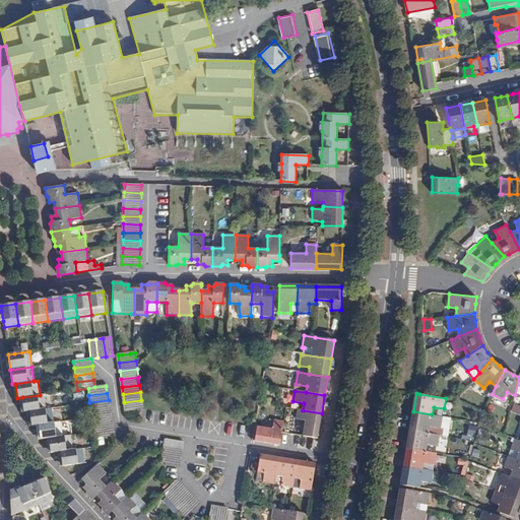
[(40,395),(22,397),(24,412),(29,412),(46,409),(44,395),(40,395)]
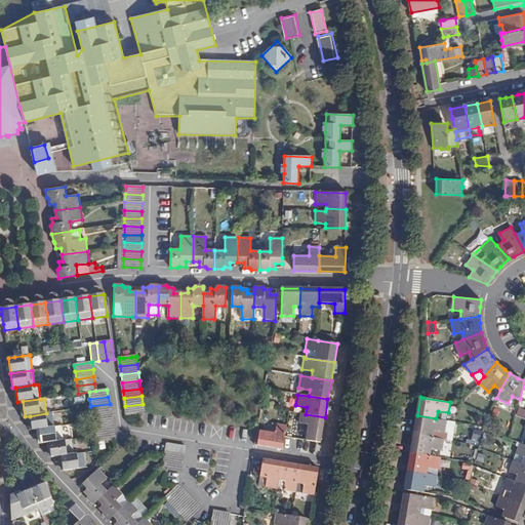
[(90,406),(91,413),(111,411),(110,404),(90,406)]
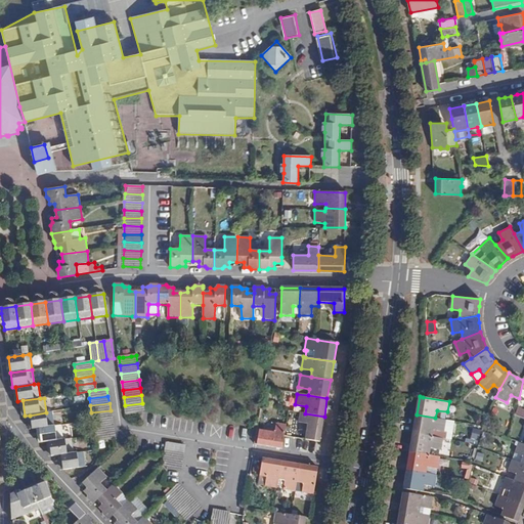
[(142,403),(125,405),(127,413),(143,411),(142,403)]
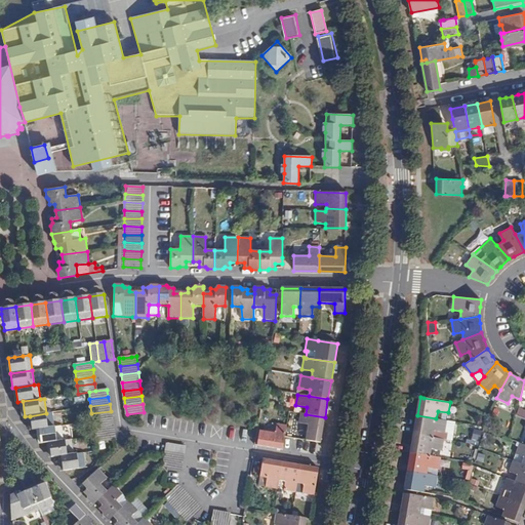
[(112,418),(111,411),(91,413),(93,421),(112,418)]
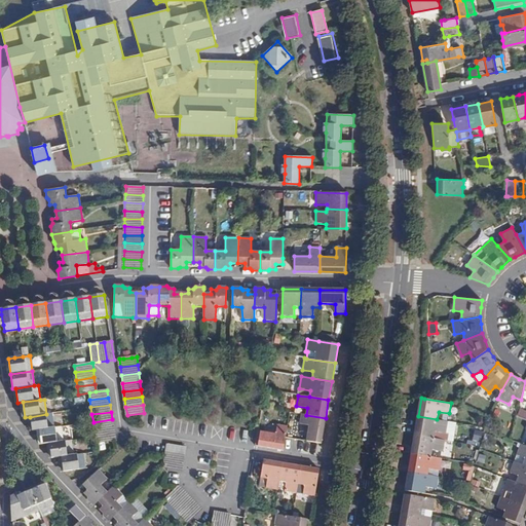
[(437,419),(448,421),(449,413),(439,412),(437,419)]
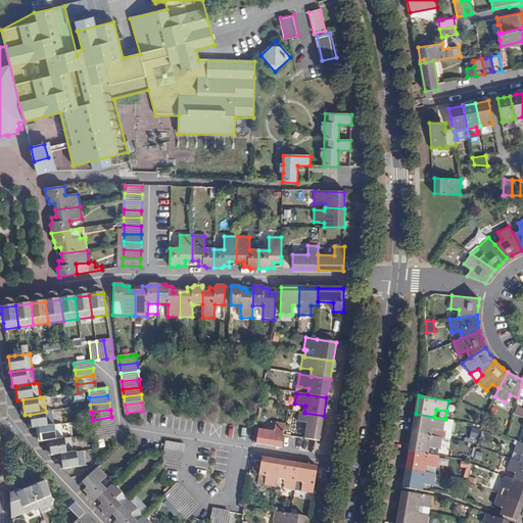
[(46,412),(30,415),(32,428),(39,428),(54,426),(52,412),(46,412)]
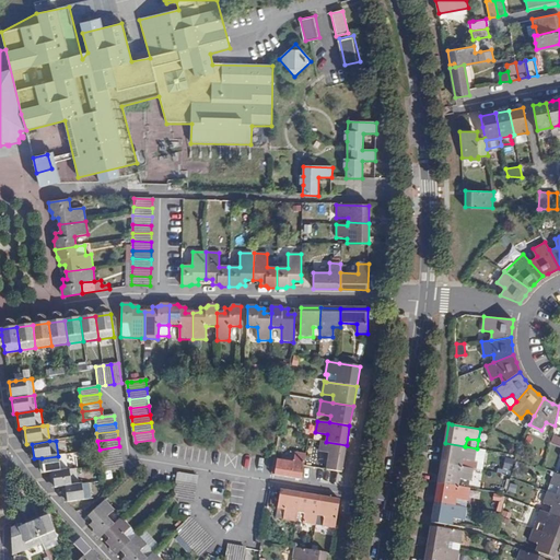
[(305,443),(298,441),(295,450),(303,451),(305,443)]
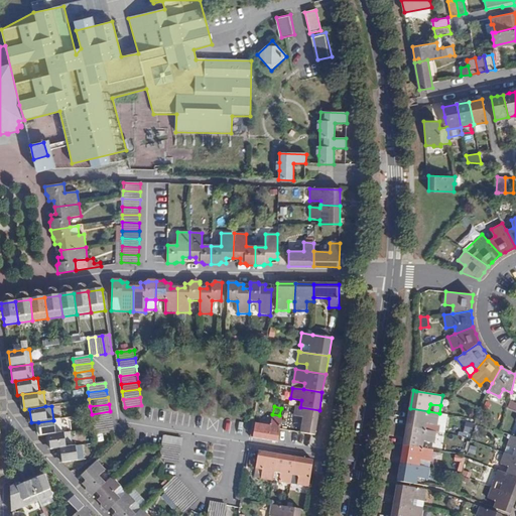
[(300,407),(295,407),(294,416),(302,418),(301,433),(314,435),(319,410),(300,407)]
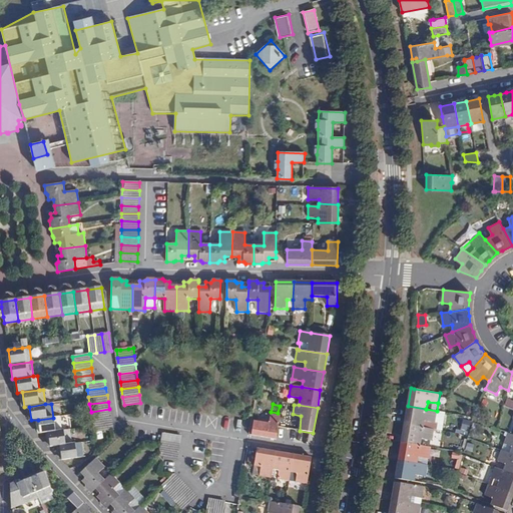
[(476,407),(468,405),(466,414),(473,416),(476,407)]
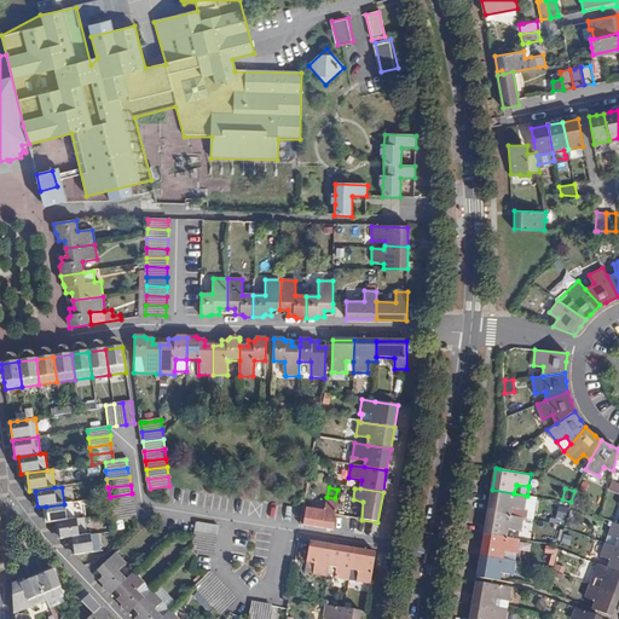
[(489,510),(510,515),(512,507),(525,508),(527,496),(514,493),(492,490),(489,510)]
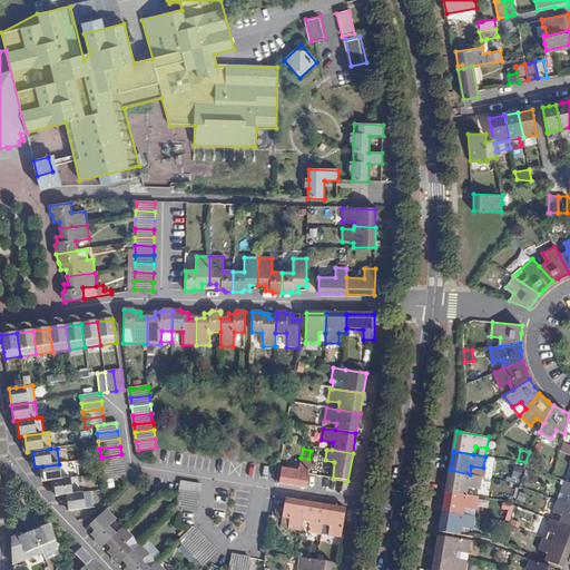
[(101,458),(101,464),(123,462),(121,454),(101,458)]
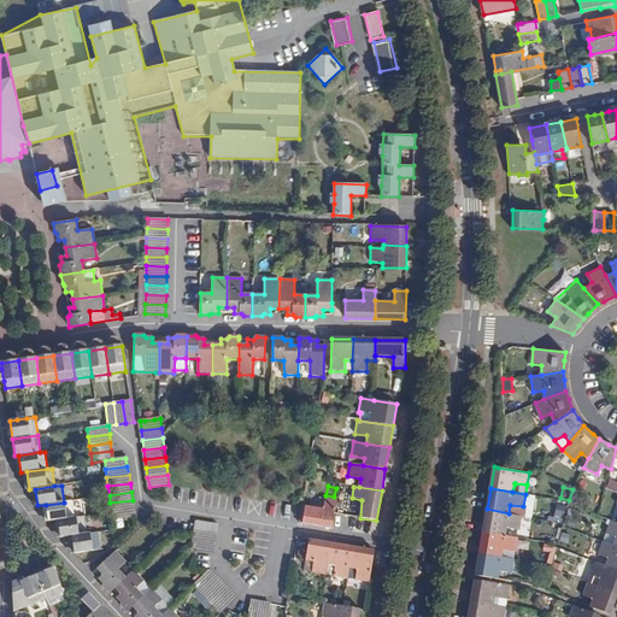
[(535,495),(526,494),(523,506),(510,505),(509,513),(522,515),(533,517),(535,495)]
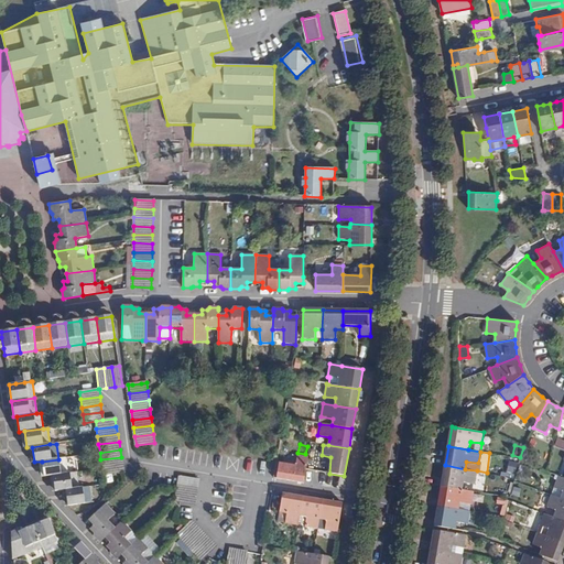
[(295,466),(277,463),(274,479),(304,484),(306,469),(307,464),(307,458),(306,458),(299,456),(297,456),(295,466)]
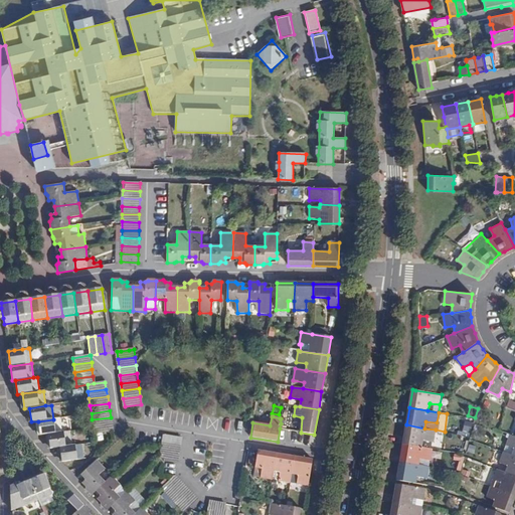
[(94,426),(112,424),(111,417),(92,419),(94,426)]
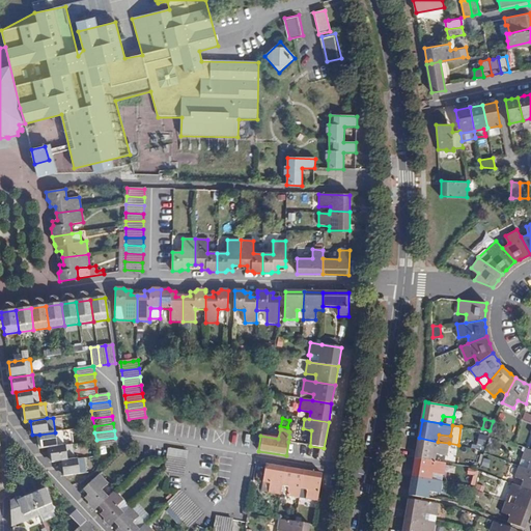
[(55,432),(39,435),(42,449),(51,448),(63,446),(62,431),(55,432)]
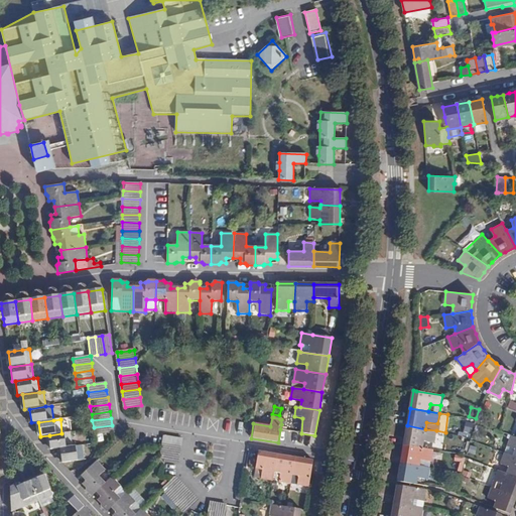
[(471,437),(475,422),(466,420),(463,435),(471,437)]
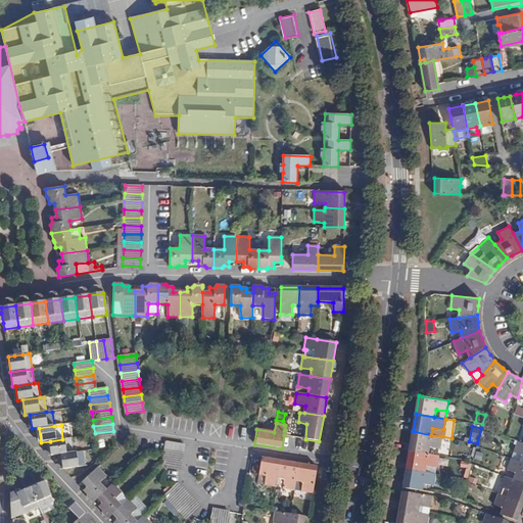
[(95,440),(114,438),(113,431),(95,433),(95,440)]
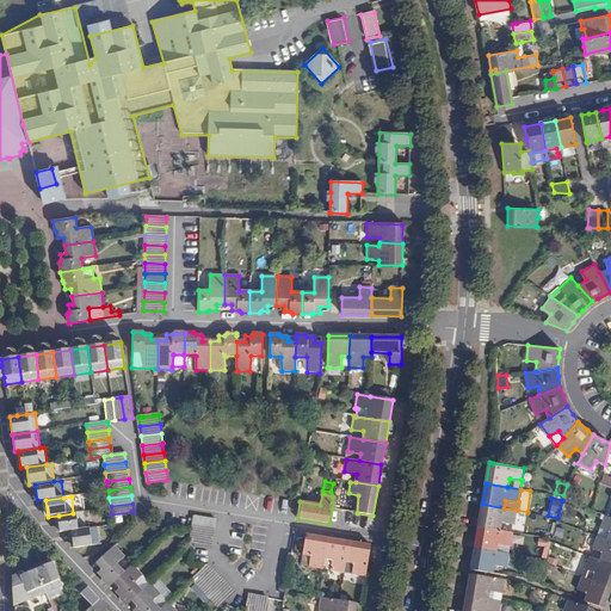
[(517,510),(504,508),(482,504),(479,526),(500,530),(503,522),(512,523),(514,524),(517,510)]
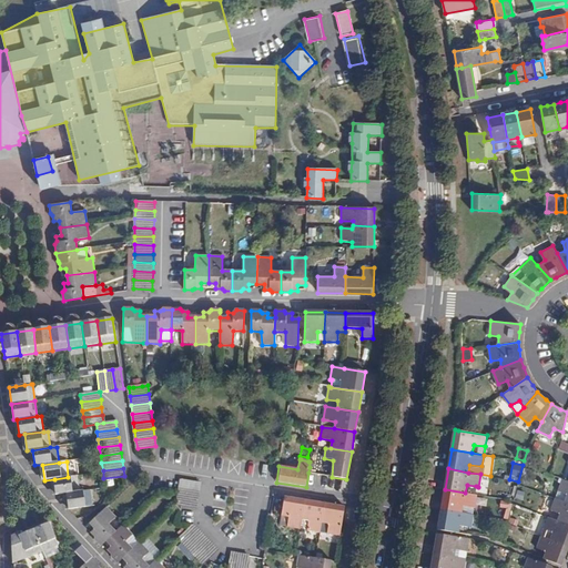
[(56,495),(67,494),(80,492),(78,476),(68,477),(54,479),(56,495)]
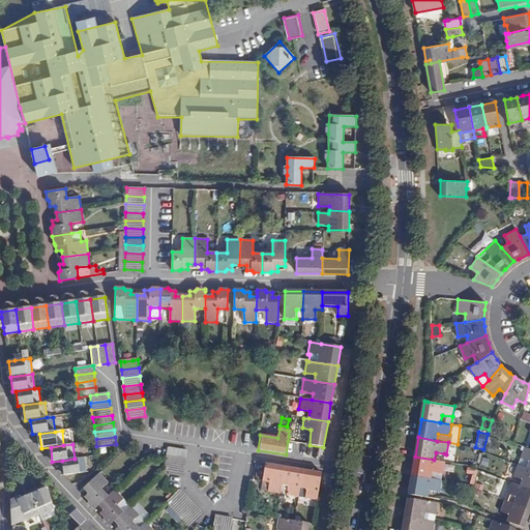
[(529,461),(527,468),(529,468),(529,447),(525,446),(521,457),(529,461)]
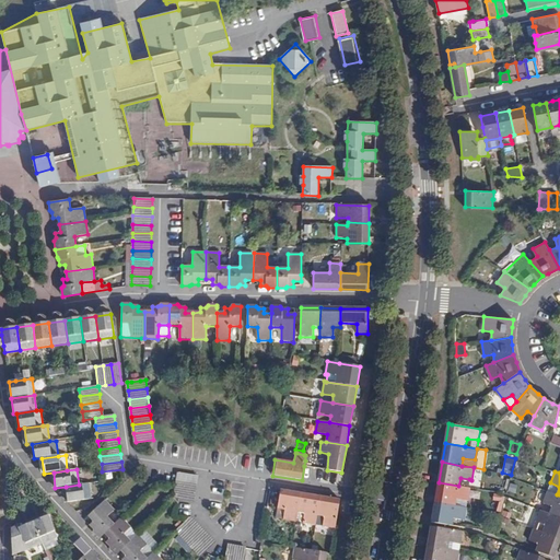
[(177,482),(196,485),(197,477),(178,474),(177,482)]
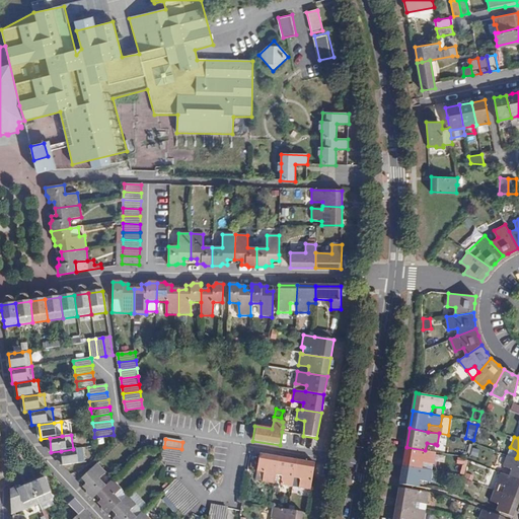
[(163,454),(180,457),(181,449),(164,447),(163,451),(163,454)]
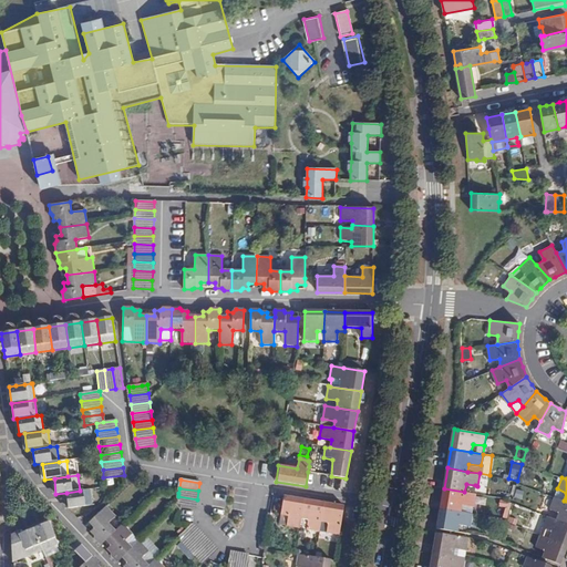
[(464,492),(444,488),(440,507),(462,512),(463,504),(474,506),(476,494),(473,493),(464,492)]
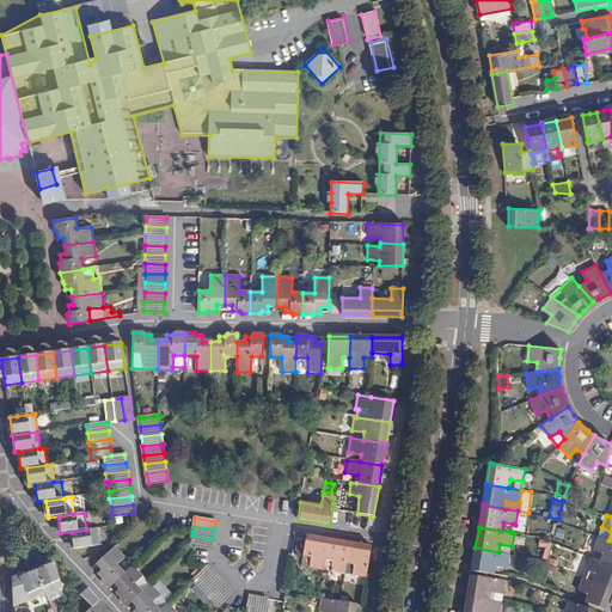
[(565,530),(558,527),(556,536),(563,538),(565,530)]
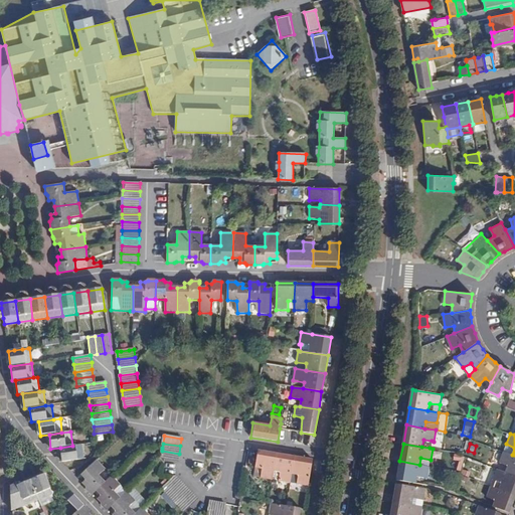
[(60,448),(62,462),(83,460),(81,445),(72,446),(60,448)]
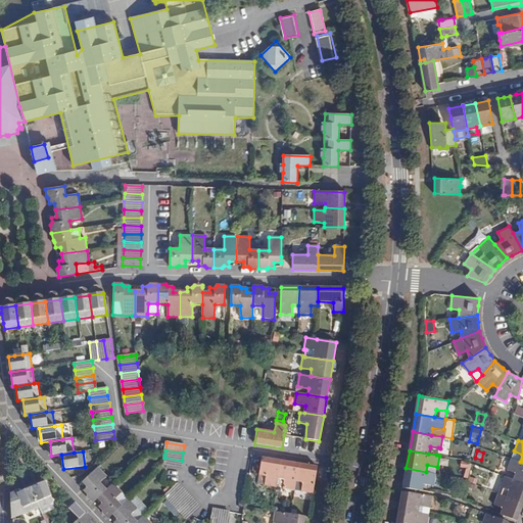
[(162,466),(180,469),(182,461),(164,458),(162,466)]
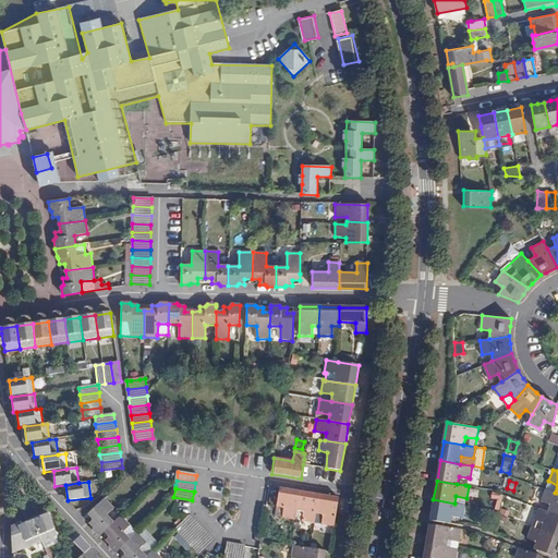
[(300,492),(279,488),(278,501),(277,507),(283,509),(282,519),(294,521),(296,511),(300,492)]
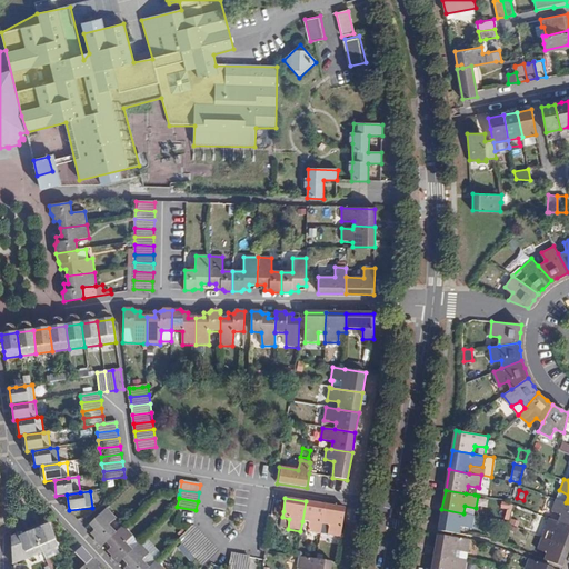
[(568,502),(566,502),(557,498),(552,510),(561,513),(559,521),(568,525),(568,502)]
